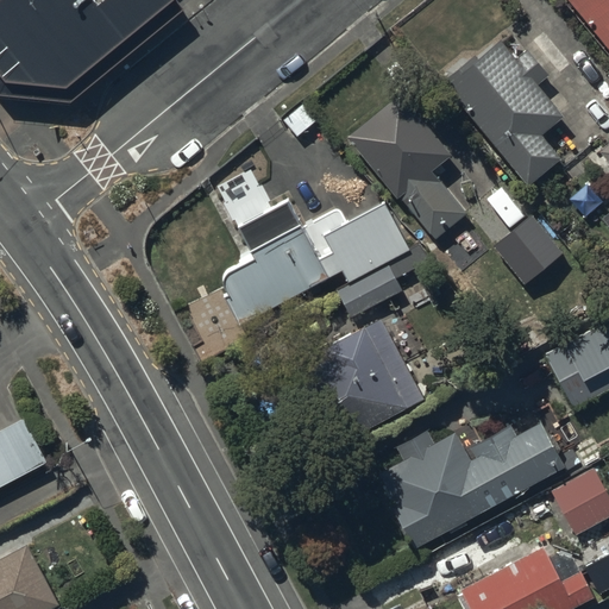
[(186,13),(174,0),(115,0),(101,12),(90,0),(10,0),(0,8),(0,98),(2,100),(71,108),(186,13)]
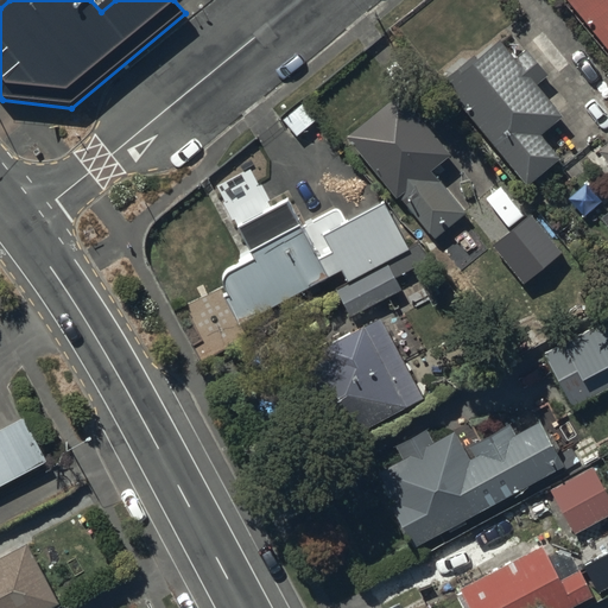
[(607,0),(564,0),(607,51),(607,71),(605,75),(607,80),(607,0)]
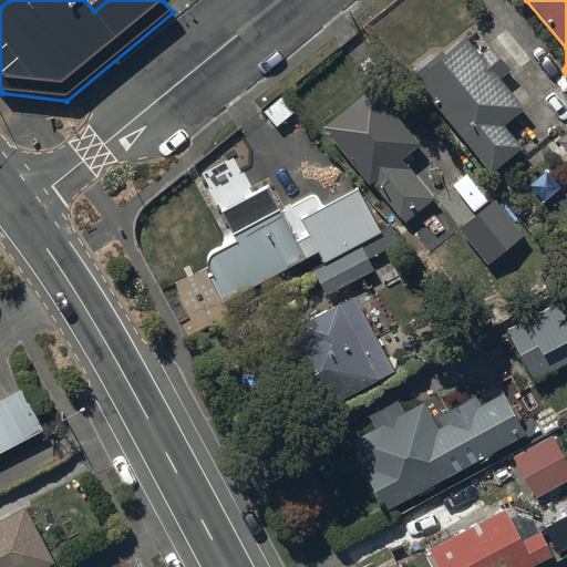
[(480,54),(465,35),(442,54),(440,52),(410,75),(488,173),(521,147),(502,124),(523,107),(498,78),(508,70),(490,47),(480,54)]
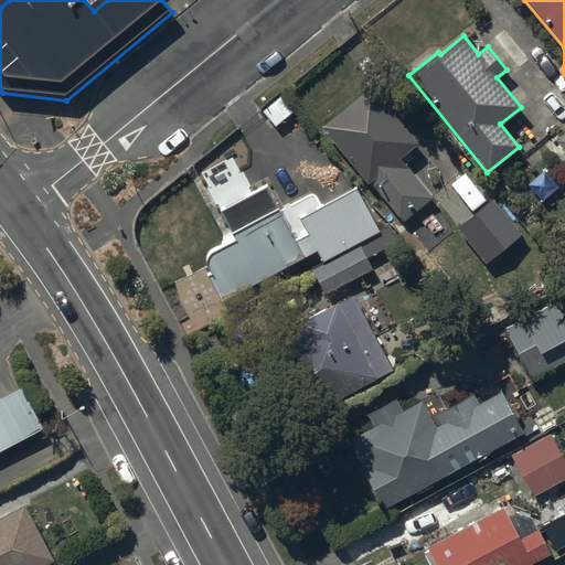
[(371,85),(320,126),(366,183),(369,181),(403,223),(434,198),(401,157),(417,144),(371,85)]
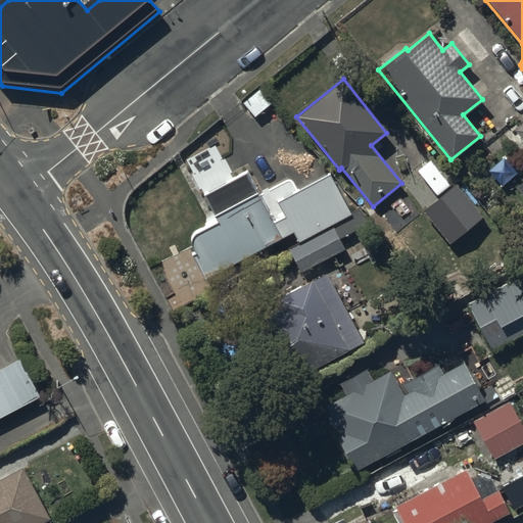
[(522,120),(513,130),(522,142),(522,120)]
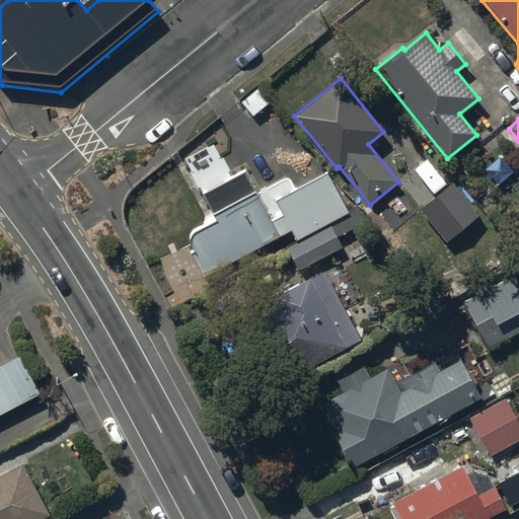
[(332,238),(319,212),(341,202),(323,168),(289,186),(283,171),(251,188),(239,164),(198,186),(211,213),(188,224),(183,234),(189,242),(184,243),(198,270),(256,240),(260,245),(271,239),(267,232),(285,223),(290,233),(282,237),(293,258),(332,238)]
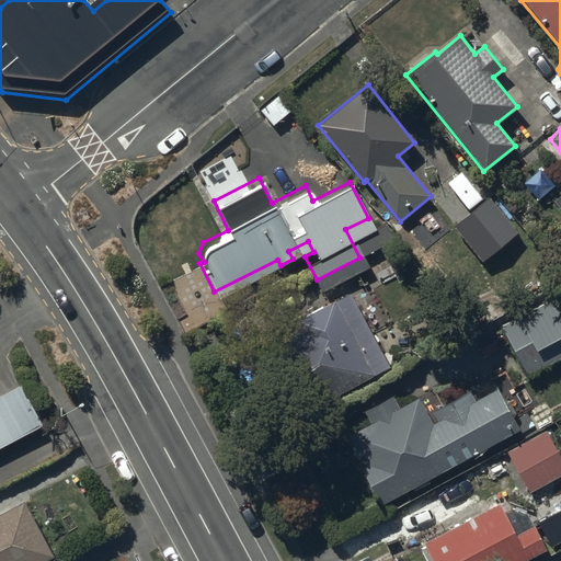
[(296,418),(389,364),(346,293),(296,322),(299,327),(258,351),(296,418)]
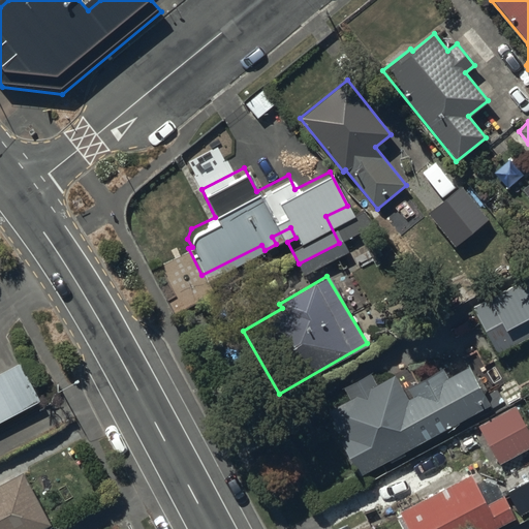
[(528,277),(473,305),(497,351),(528,335),(528,277)]
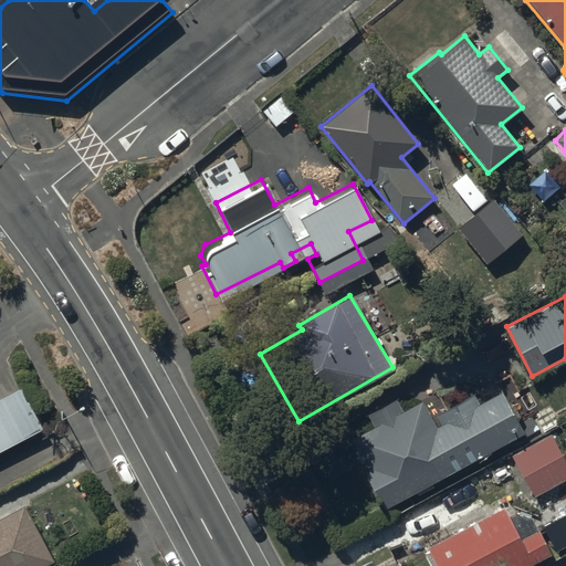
[(385,509),(523,432),(494,383),(436,415),(440,425),(437,426),(421,399),(402,410),(397,399),(345,428),(367,467),(363,469),(385,509)]
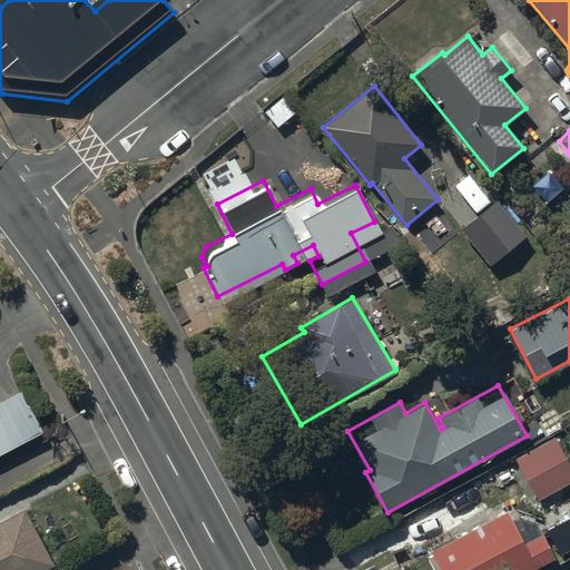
[(0,452),(35,434),(15,396),(0,404),(0,452)]
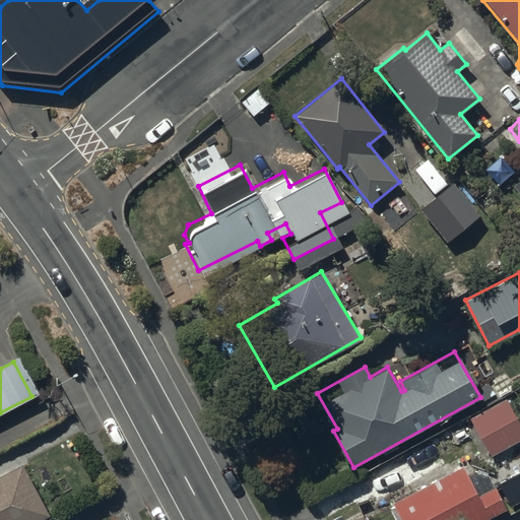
[(491,455),(519,437),(519,423),(505,398),(469,419),(491,455)]
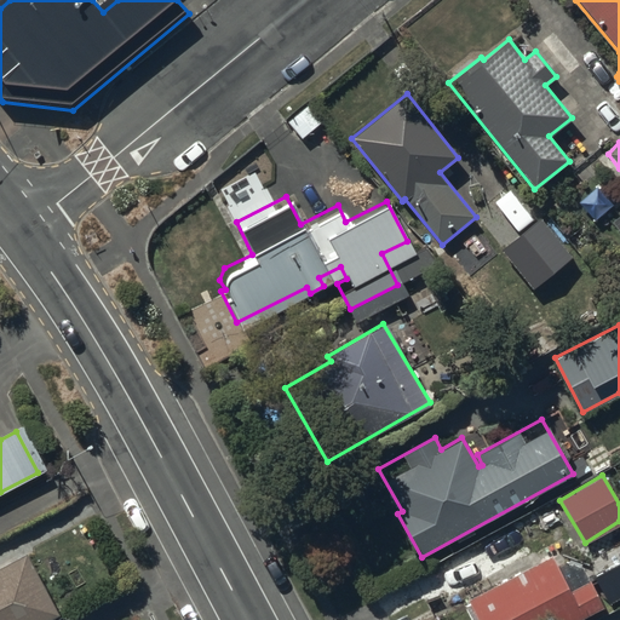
[(0,557),(0,619),(38,619),(49,615),(15,550),(0,557)]
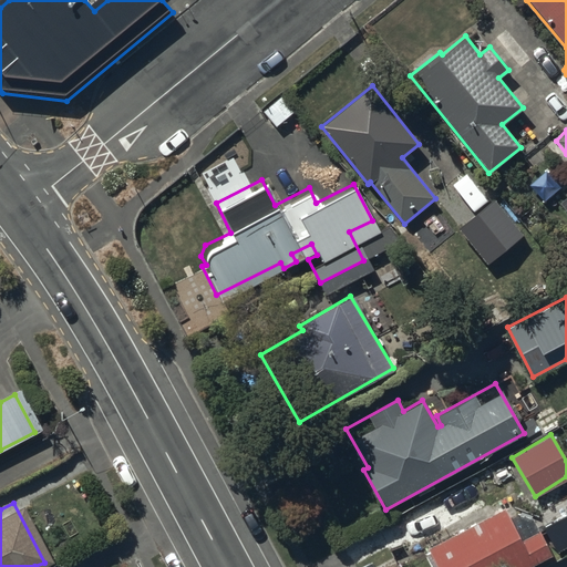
[(519,540),(503,508),(428,546),(437,566),(526,566),(553,554),(540,531),(519,540)]
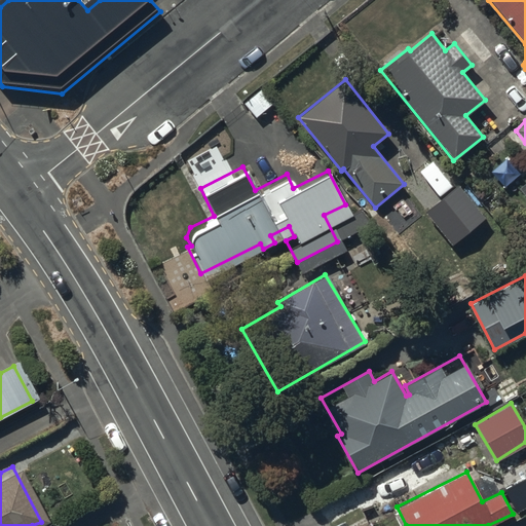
[(525,479),(504,491),(518,514),(525,509),(525,479)]
